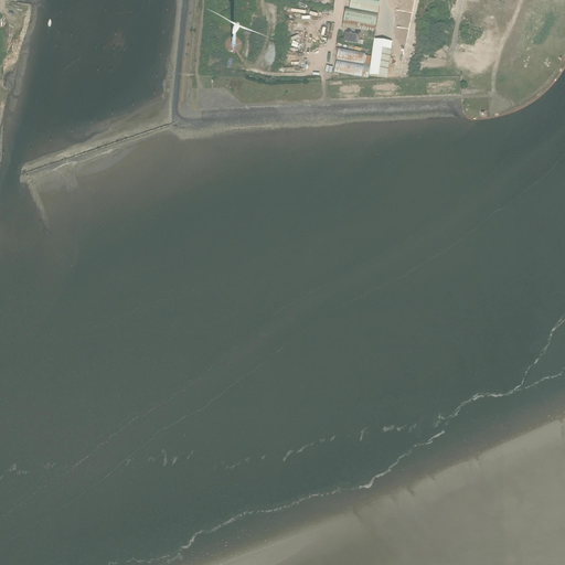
[(347,0),(347,8),(377,13),(379,0),(347,0)]
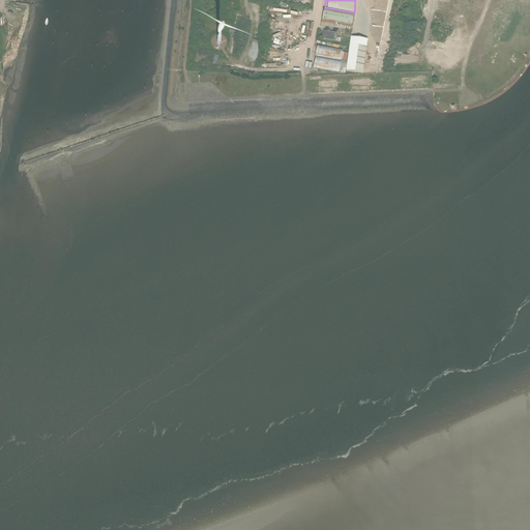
[(354,13),(323,7),(320,24),(352,29),(354,13)]
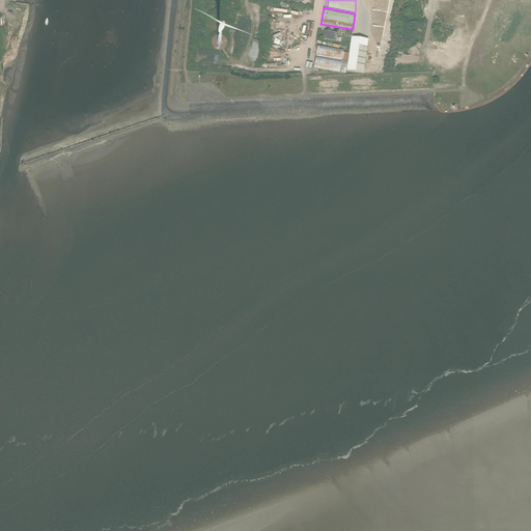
[(336,32),(322,30),(320,38),(334,40),(336,32)]
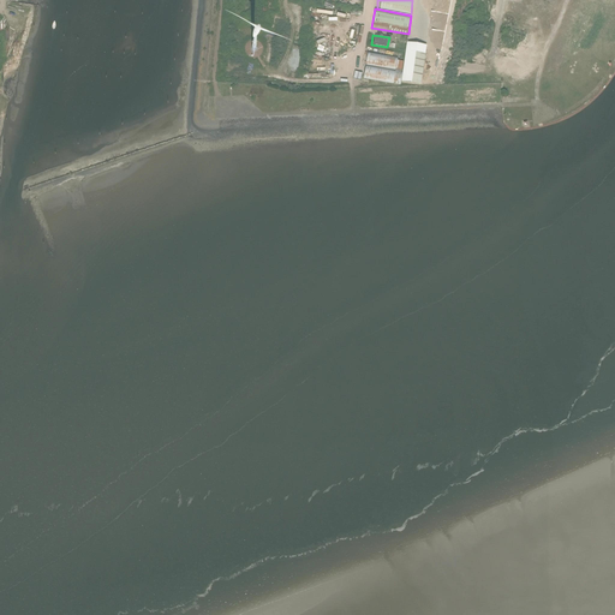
[(425,52),(406,49),(401,83),(422,85),(425,52)]
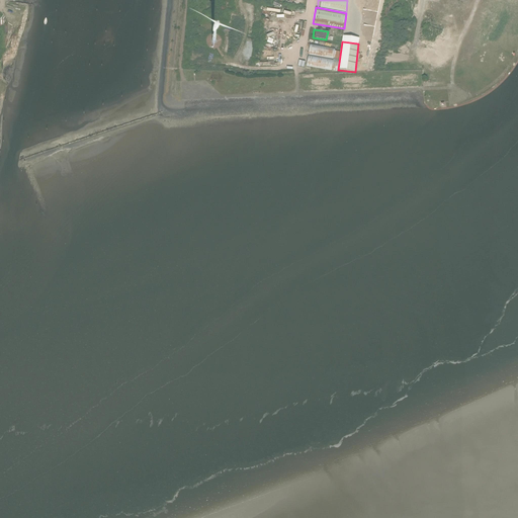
[(334,49),(309,45),(307,55),(332,59),(333,51),(334,49)]
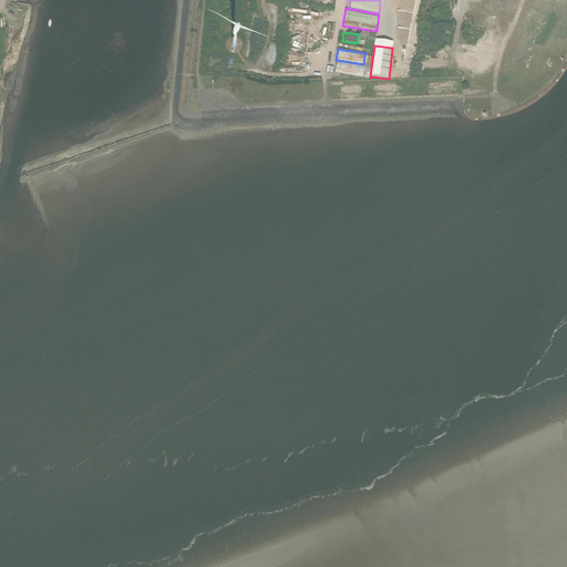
[(364,65),(336,61),(333,72),(368,78),(370,65),(369,65),(371,57),(364,55),(363,64),(364,64),(364,65)]
